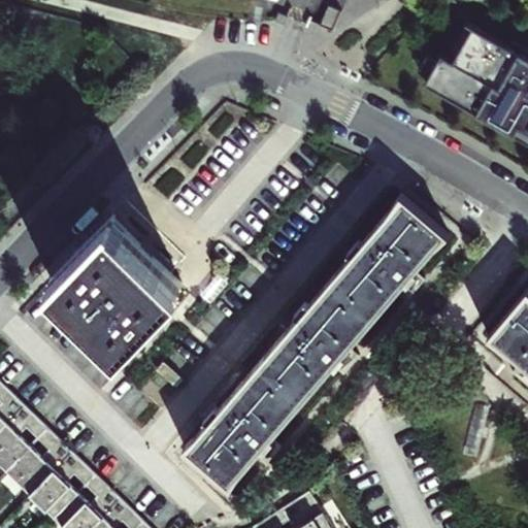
[(332,7),(325,25),(336,29),(343,12),(332,7)]
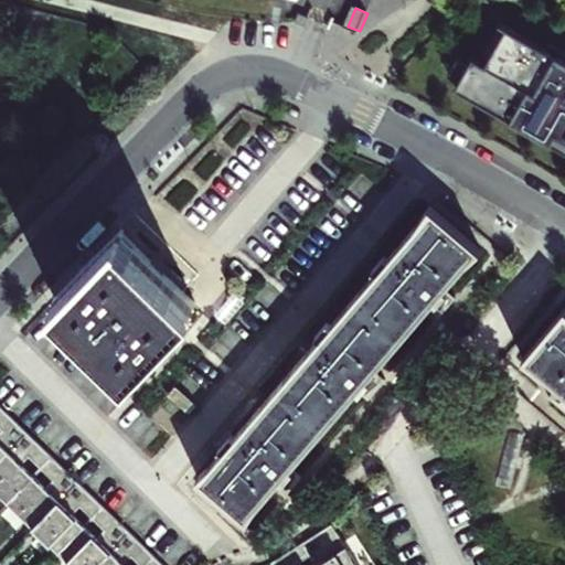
[(490,54),(507,27),(499,22),(483,51),(490,54)]
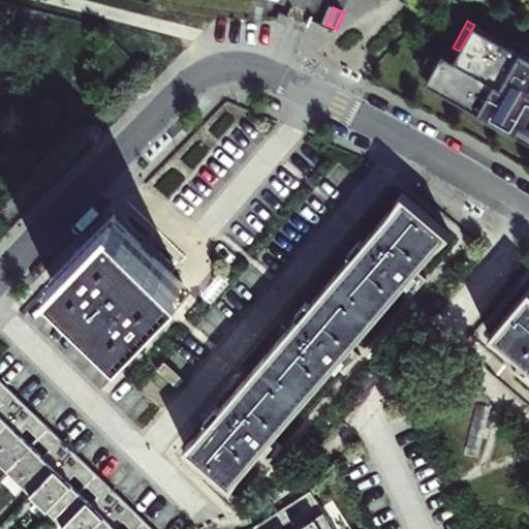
[(528,56),(509,44),(474,25),(459,51),(455,59),(442,53),(438,60),(430,74),(426,82),(528,139),(528,56)]
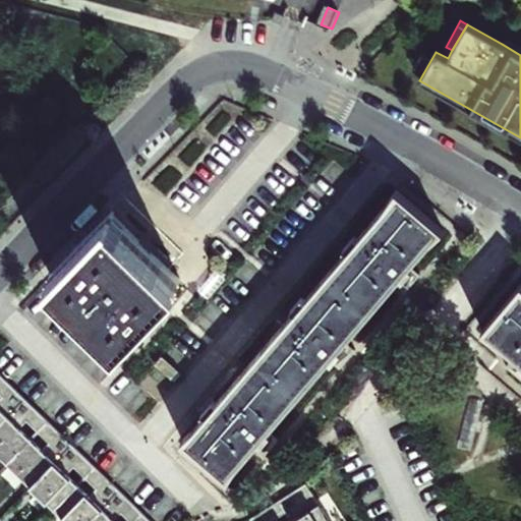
[(520,55),(520,46),(505,38),(502,44),(520,55)]
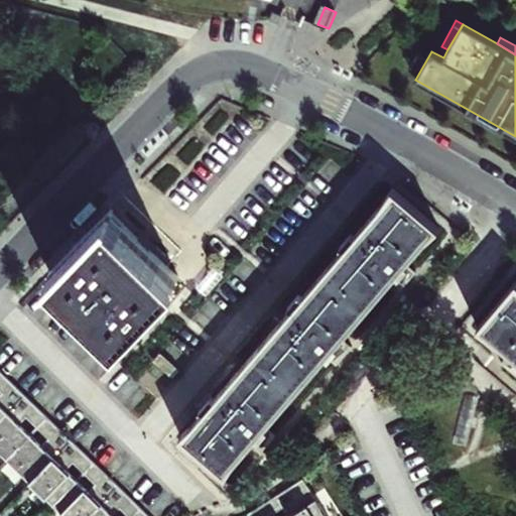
[(419,73),(427,58),(417,52),(409,67),(419,73)]
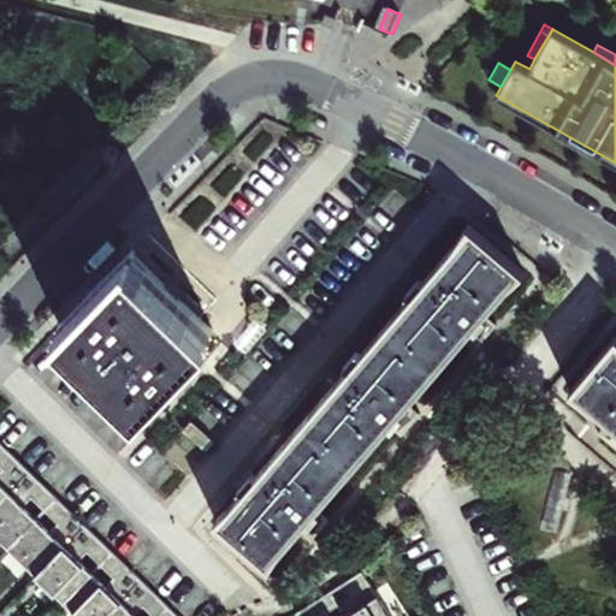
[(401,432),(414,416),(407,410),(402,406),(468,329),(474,333),(481,339),(493,324),(481,313),(520,268),(472,226),(219,521),(267,563),(301,522),(308,529),(314,534),(326,519),(315,507),(389,421),(401,432)]
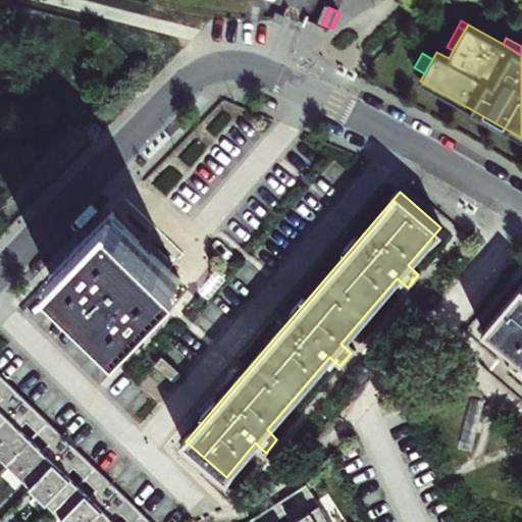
[(120,341),(179,279),(146,247),(110,213),(52,273),(120,341)]
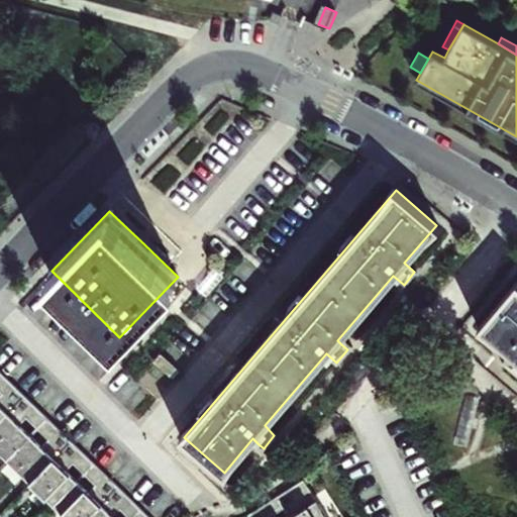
[(516,285),(516,284),(481,325),(515,354),(511,358),(506,365),(516,372),(516,285)]
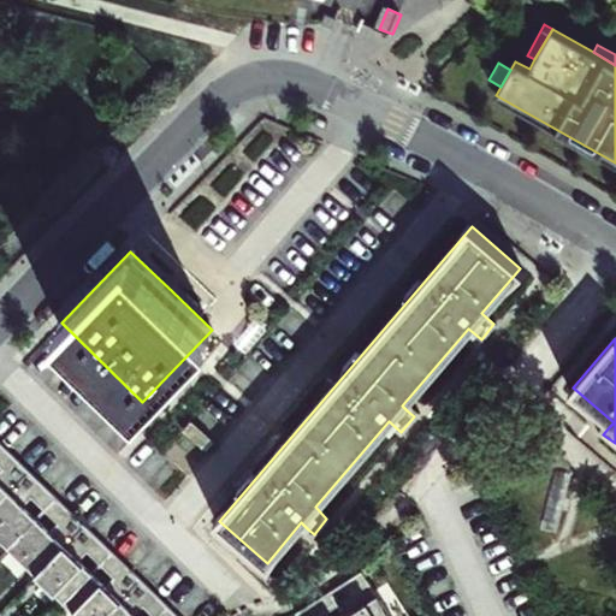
[(176,615),(0,444),(0,540),(22,562),(46,585),(76,614),(77,615),(176,615)]
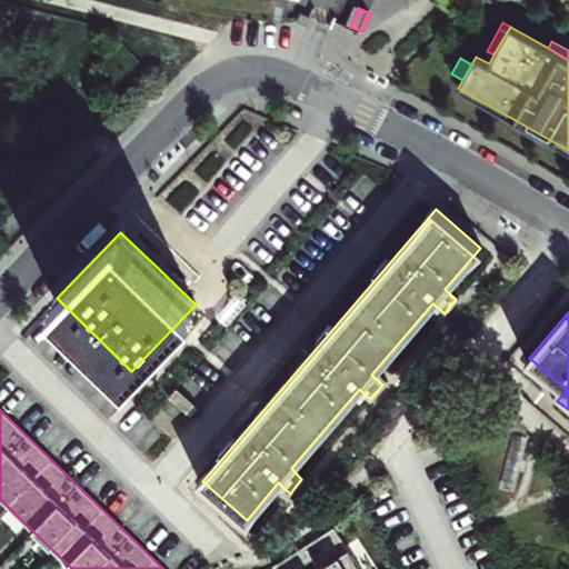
[(358,568),(332,528),(273,565),(275,568),(358,568)]
